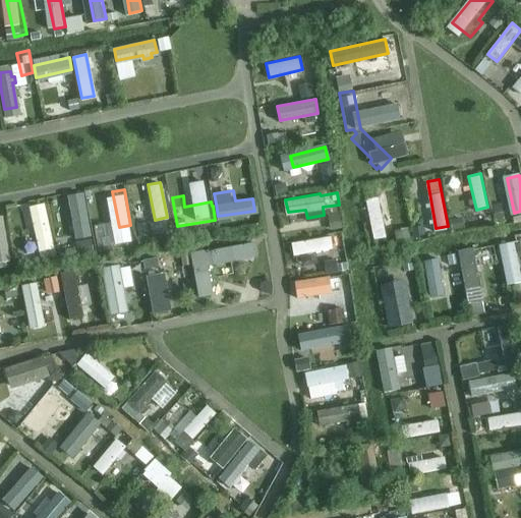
[(73,199),(80,234),(93,232),(85,196),(73,199)]
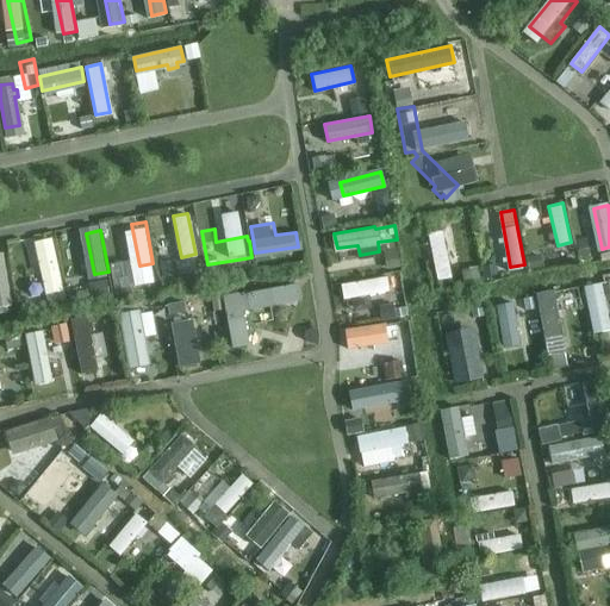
[(429,232),(437,279),(452,276),(442,230),(429,232)]
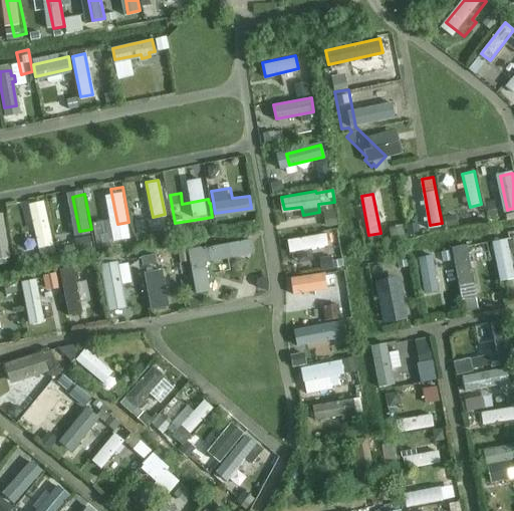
[(32,205),(39,239),(51,237),(44,203),(32,205)]
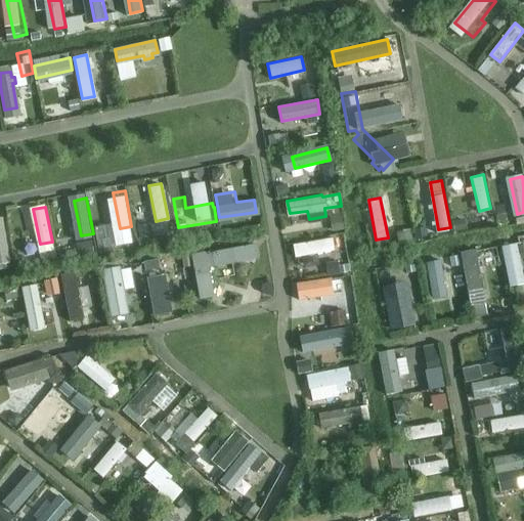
[(0,215),(0,248),(1,252),(12,250),(6,214),(0,215)]
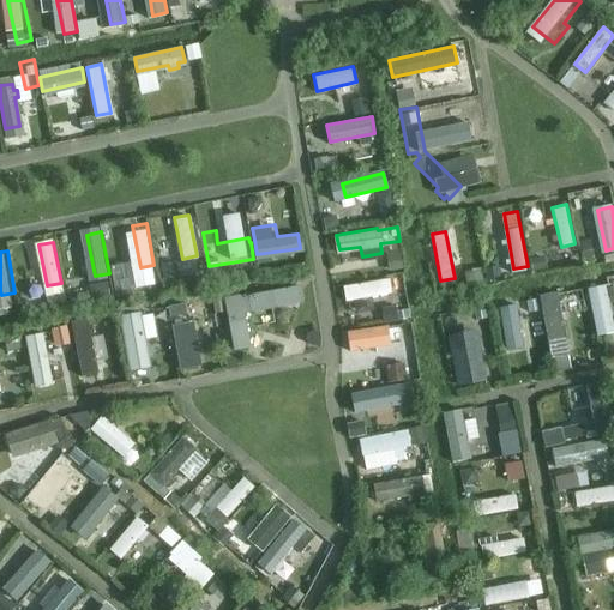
[(613,273),(600,277),(601,278),(589,281),(591,288),(588,288),(596,328),(611,326),(602,283),(613,281),(613,285),(613,273)]
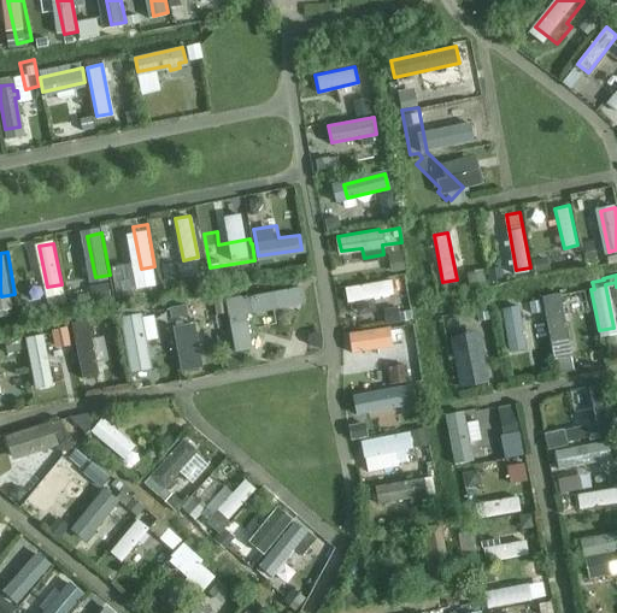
[(392,278),(345,287),(347,301),(394,293),(392,278)]
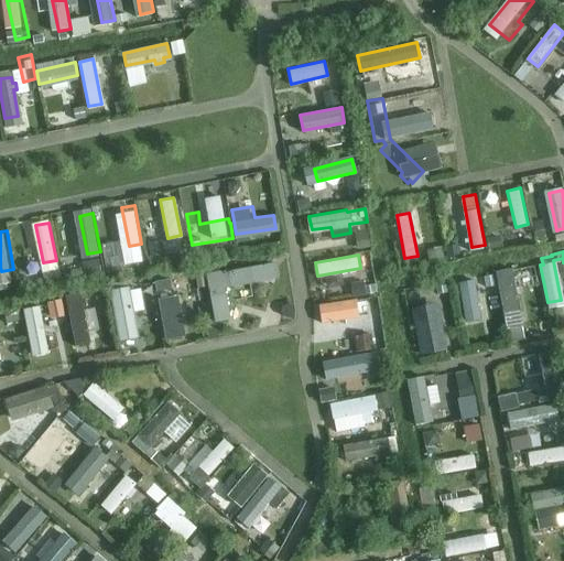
[(206,272),(215,321),(230,317),(225,287),(279,277),(277,261),(227,270),(228,271),(221,272),(221,270),(206,272)]
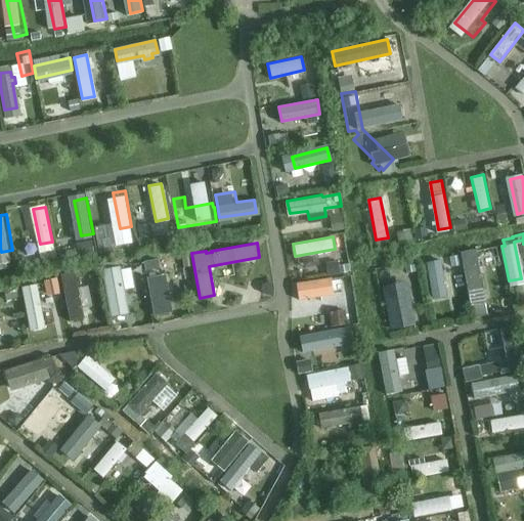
[(486,302),(478,259),(477,259),(475,250),(462,252),(464,262),(462,262),(471,305),(486,302)]
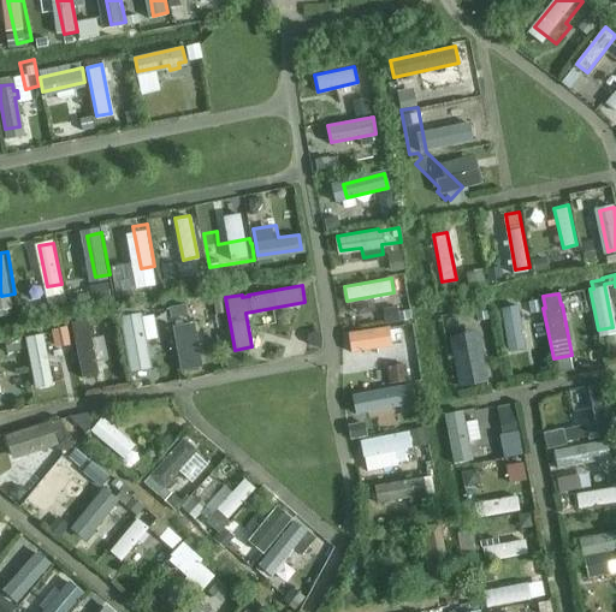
[(169,307),(179,364),(194,362),(189,336),(195,334),(189,303),(169,307)]
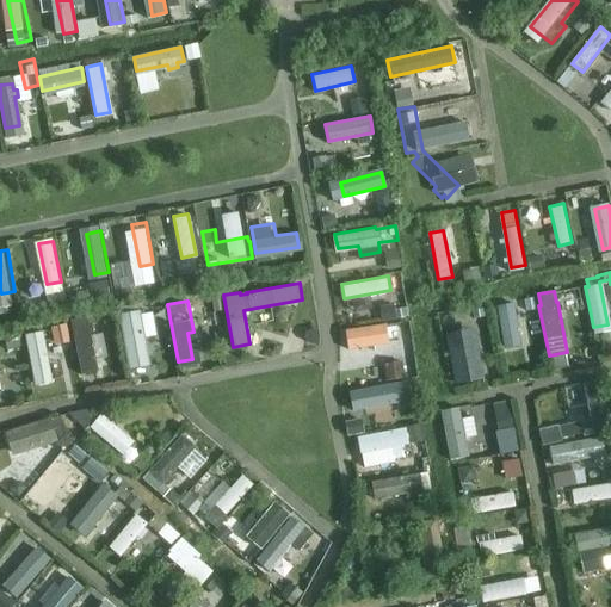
[(118,315),(129,369),(149,365),(139,311),(118,315)]
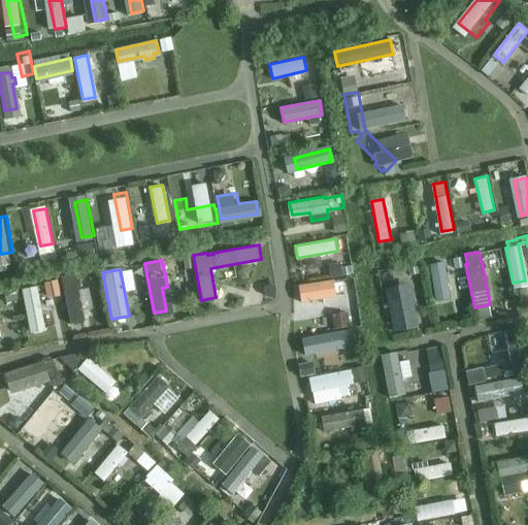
[(433,273),(440,309),(453,306),(449,284),(456,283),(453,269),(433,273)]
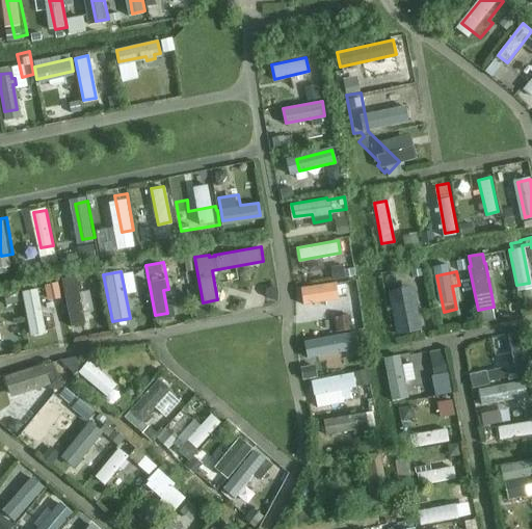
[(342,280),(300,287),(302,301),(345,294),(342,280)]
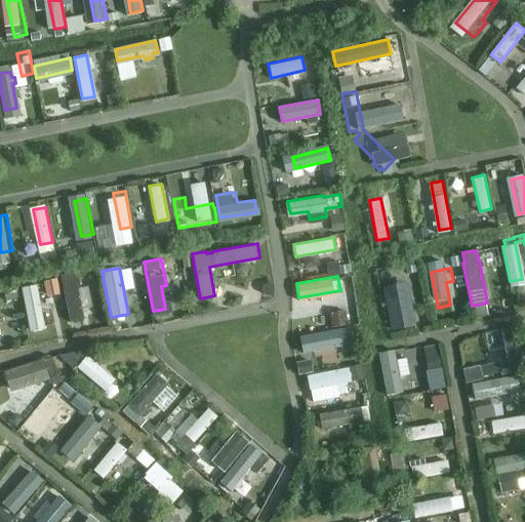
[(402,317),(395,280),(382,283),(390,320),(402,317)]
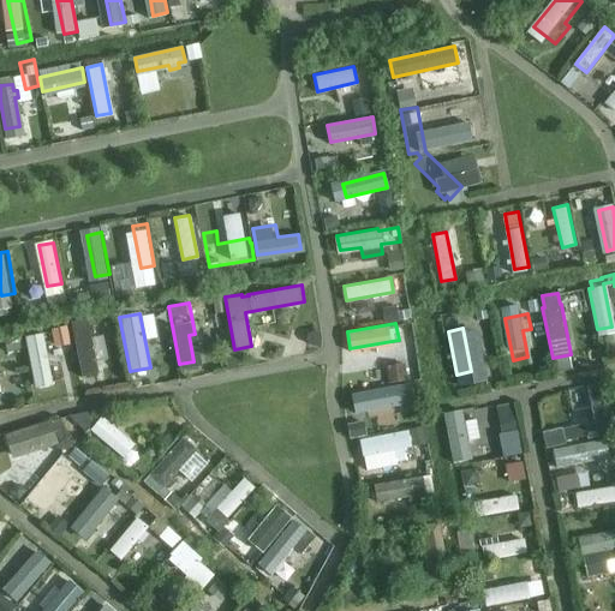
[(73,333),(81,373),(95,371),(87,330),(73,333)]
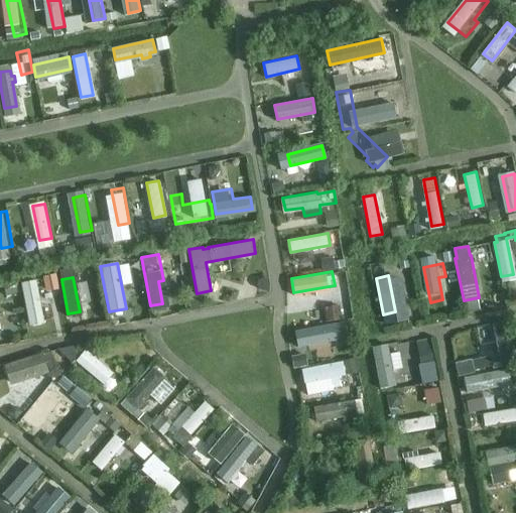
[(21,286),(28,322),(40,319),(33,284),(21,286)]
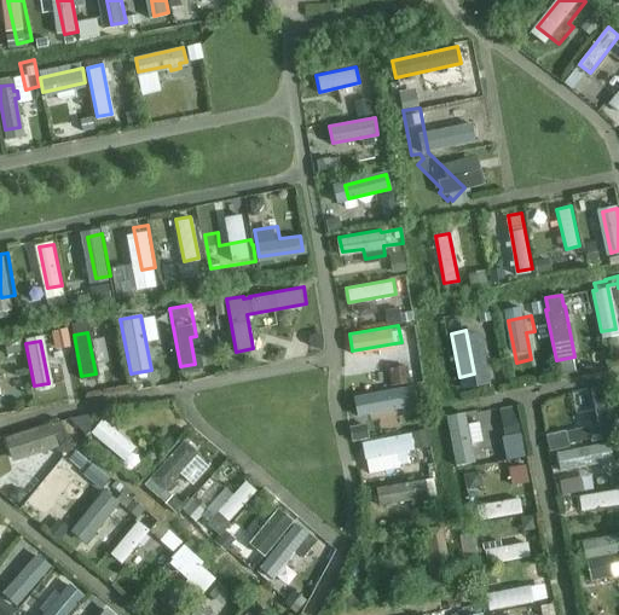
[(389,367),(391,383),(410,381),(409,365),(389,367)]
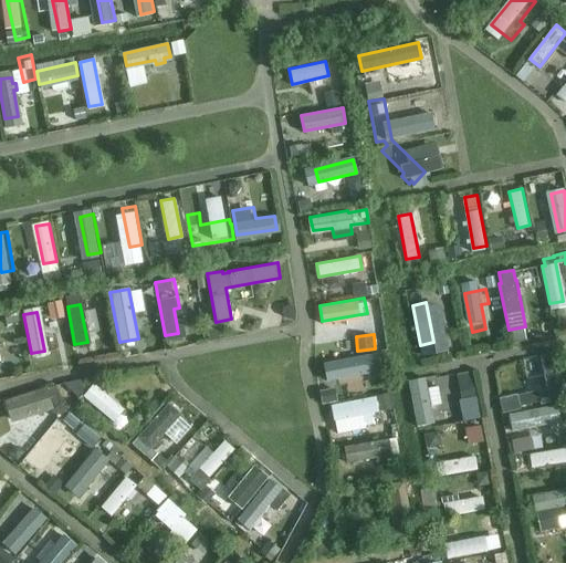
[(565,398),(556,351),(541,354),(546,384),(543,385),(544,391),(547,391),(549,402),(565,398)]
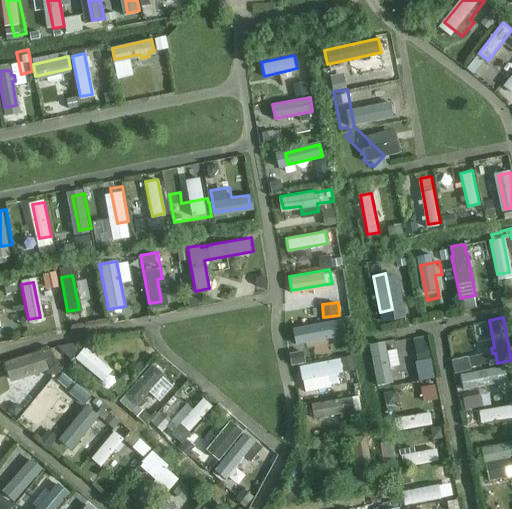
[(344,319),(295,329),(297,341),(346,331),(344,319)]
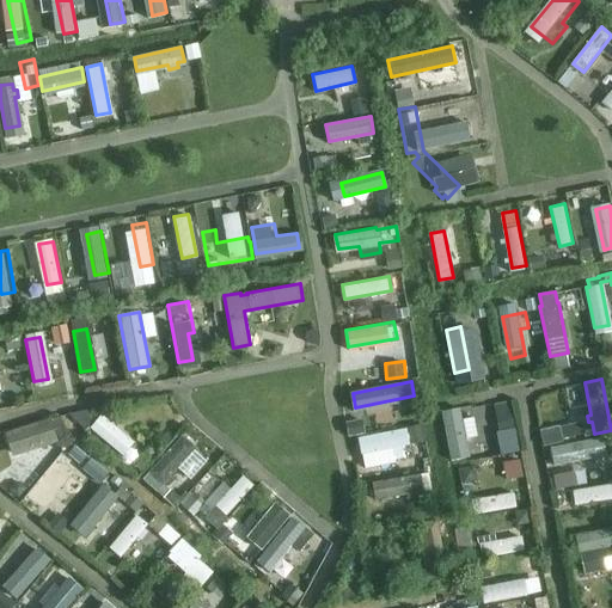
[(510,399),(494,403),(500,430),(515,427),(510,399)]
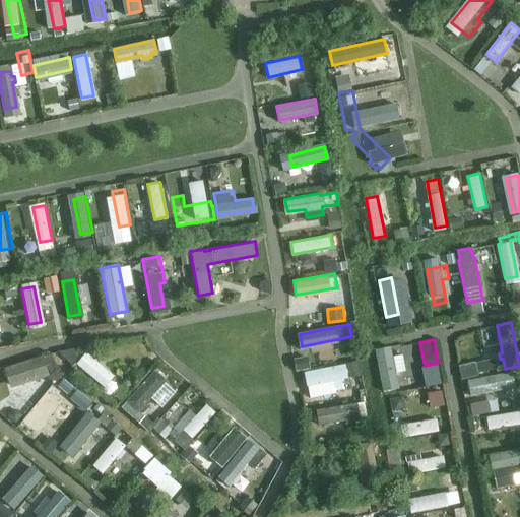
[(376,348),(383,392),(395,390),(388,346),(376,348)]
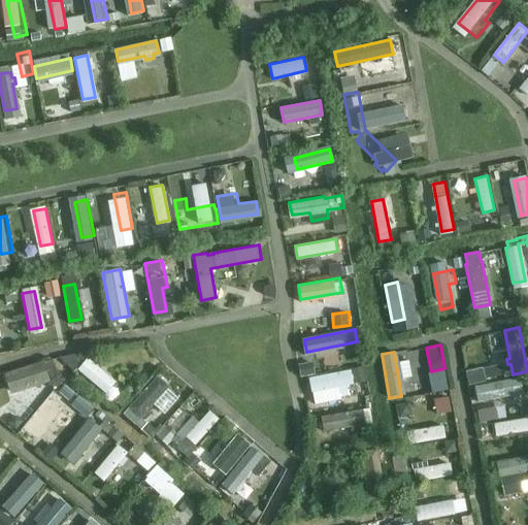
[(43,360),(5,372),(11,392),(51,380),(43,360)]
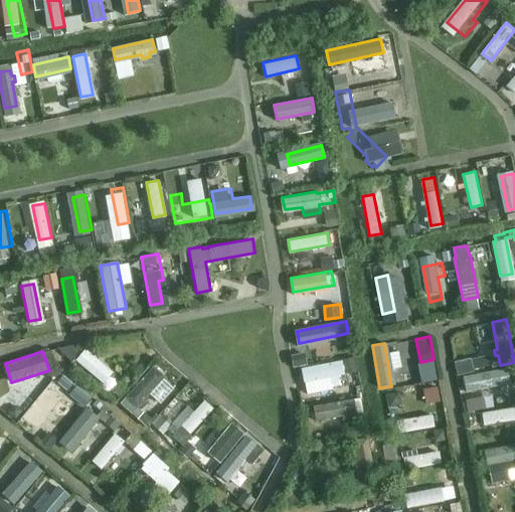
[(109,372),(84,351),(76,360),(102,380),(109,372)]
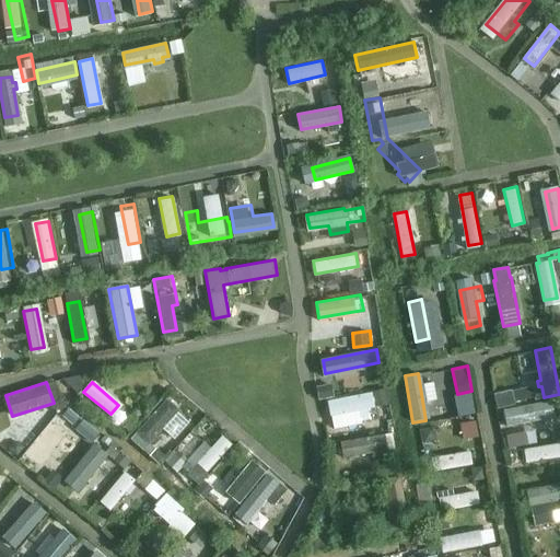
[(333,384),(316,387),(318,397),(334,394),(333,384)]
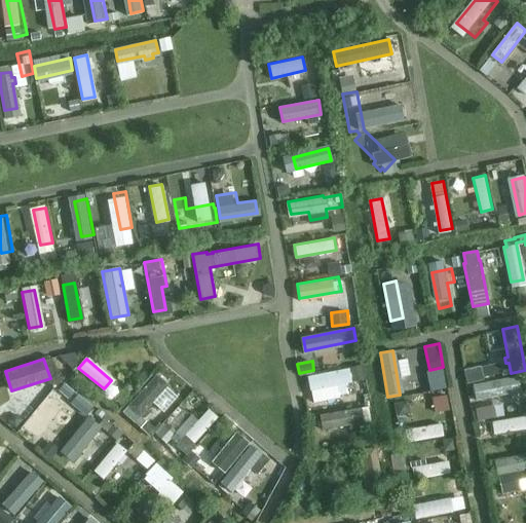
[(467,382),(503,374),(500,362),(481,366),(481,365),(464,368),(467,382)]
